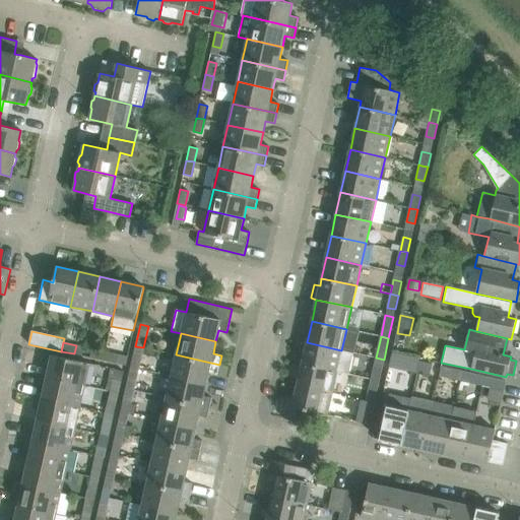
[(302,364),(337,372),(349,374),(354,352),(341,350),(307,342),(302,364)]
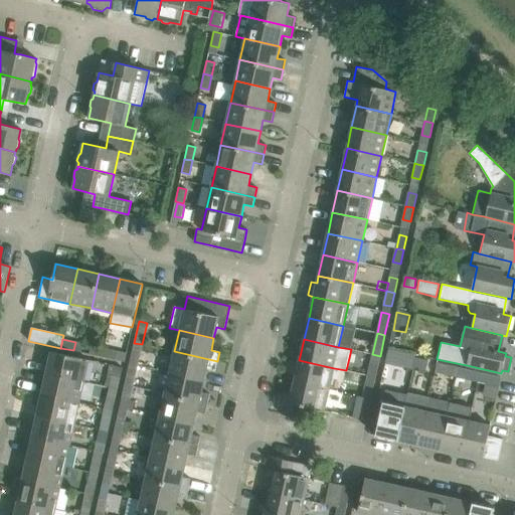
[(134,343),(129,364),(137,365),(142,344),(134,343)]
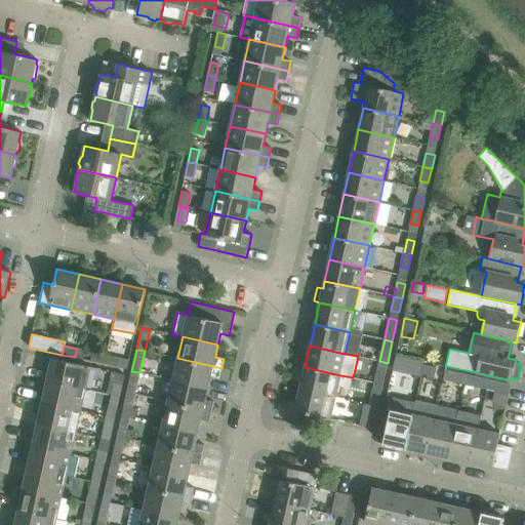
[(92,353),(90,361),(105,364),(106,356),(92,353)]
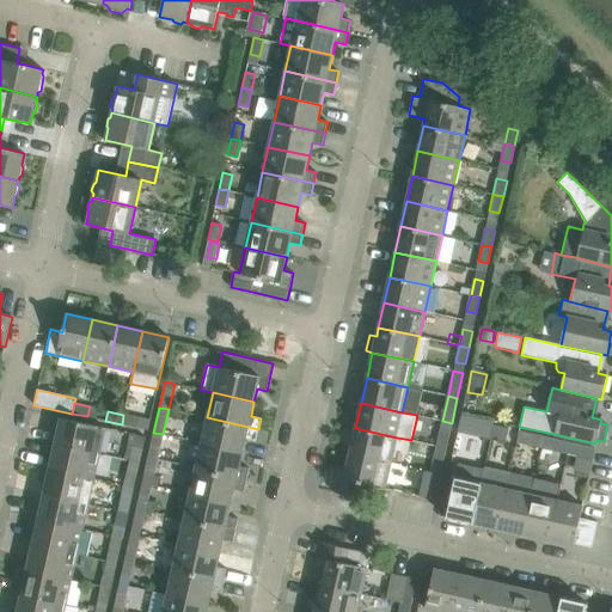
[(461,414),(458,429),(491,436),(494,427),(495,421),(461,414)]
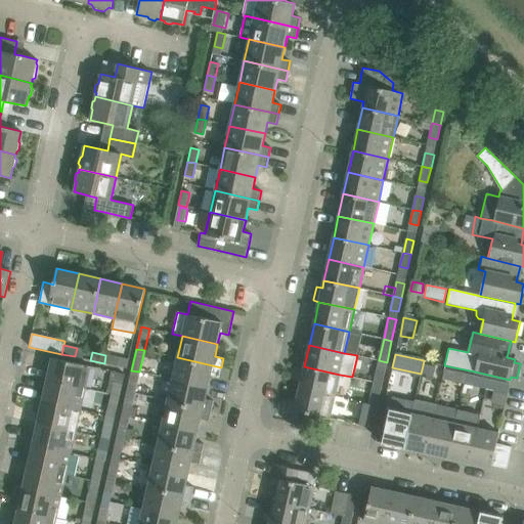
[(105,355),(104,363),(118,366),(120,358),(105,355)]
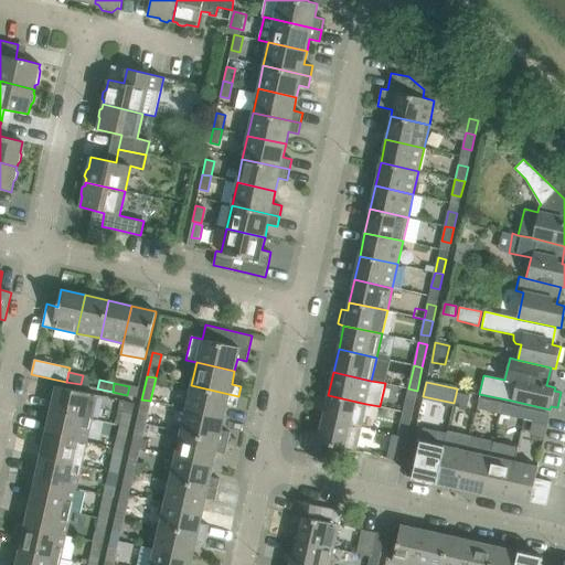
[(236,407),(238,396),(191,385),(185,408),(224,418),(226,405),(236,407)]
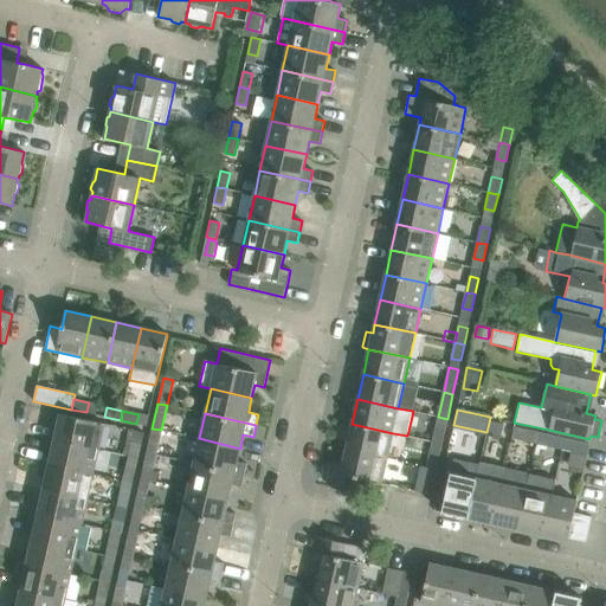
[(52,439),(98,450),(104,424),(60,414),(60,417),(56,416),(52,416),(51,417),(50,425),(53,427),(57,429),(55,439),(52,438),(52,439)]
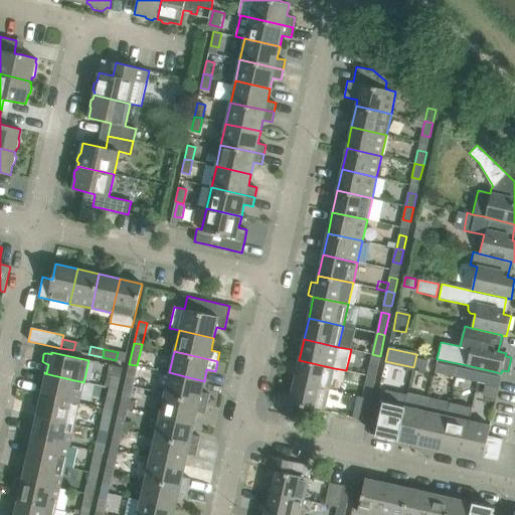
[(372,354),(367,375),(375,377),(380,356),(372,354)]
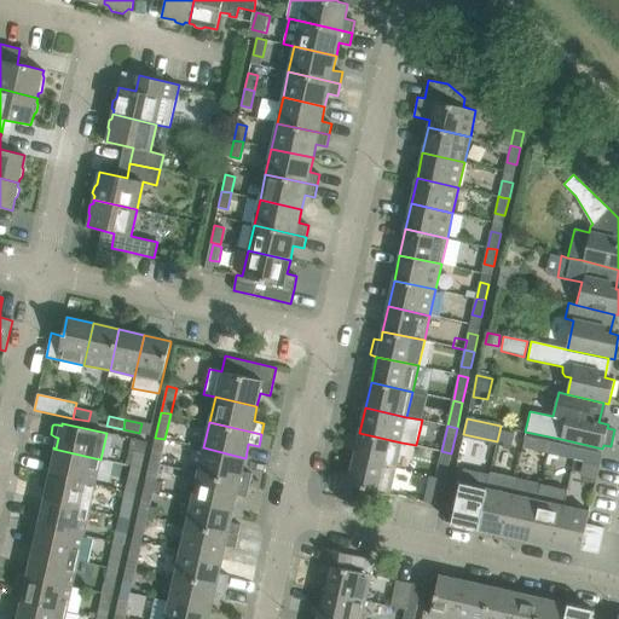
[(499,432),(497,441),(510,445),(513,434),(499,432)]
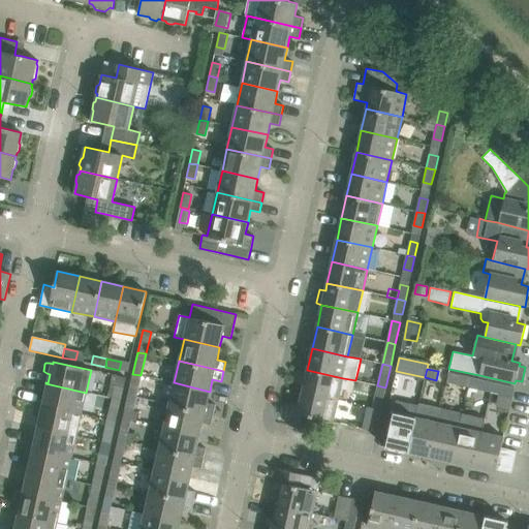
[(307,370),(302,392),(338,400),(343,378),(307,370)]
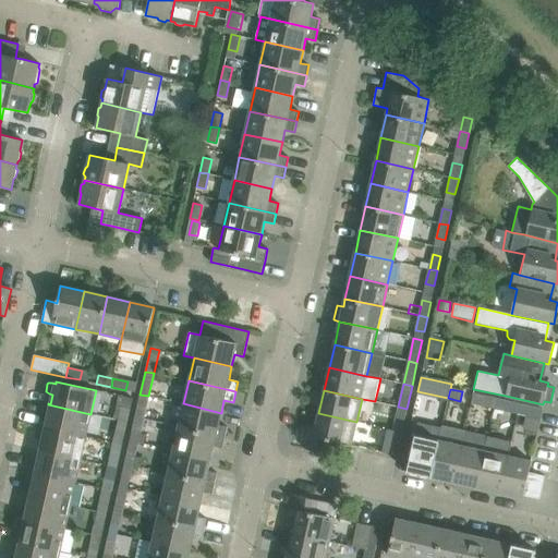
[(473,393),(471,403),(494,409),(496,399),(473,393)]
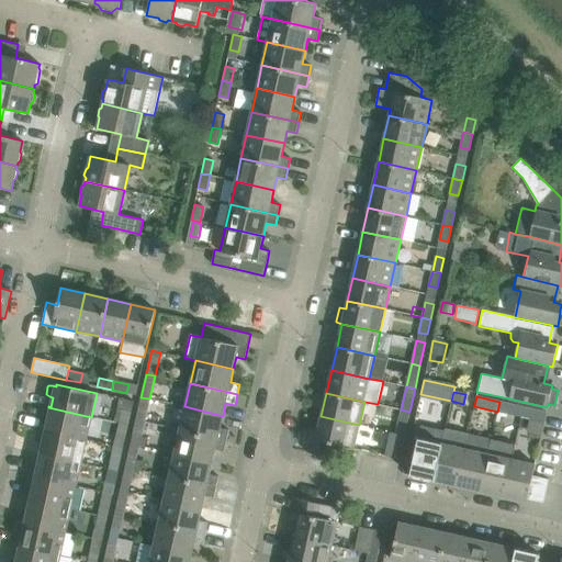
[(499,402),(497,412),(521,417),(524,407),(499,402)]
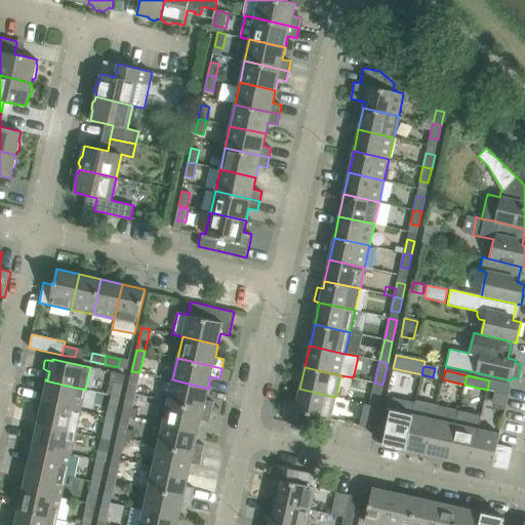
[(129,379),(126,393),(134,395),(137,381),(129,379)]
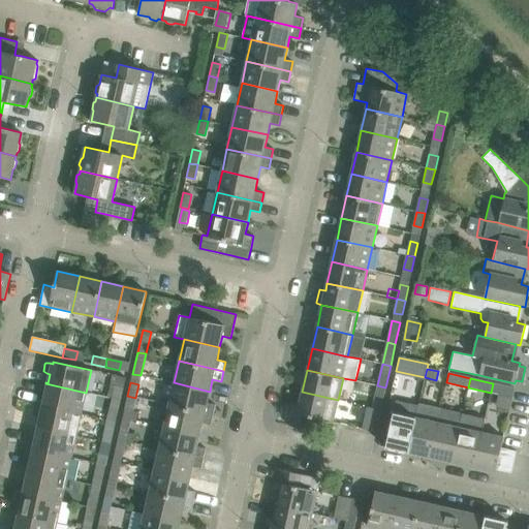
[(174,382),(169,404),(213,415),(215,405),(207,403),(210,392),(174,382)]
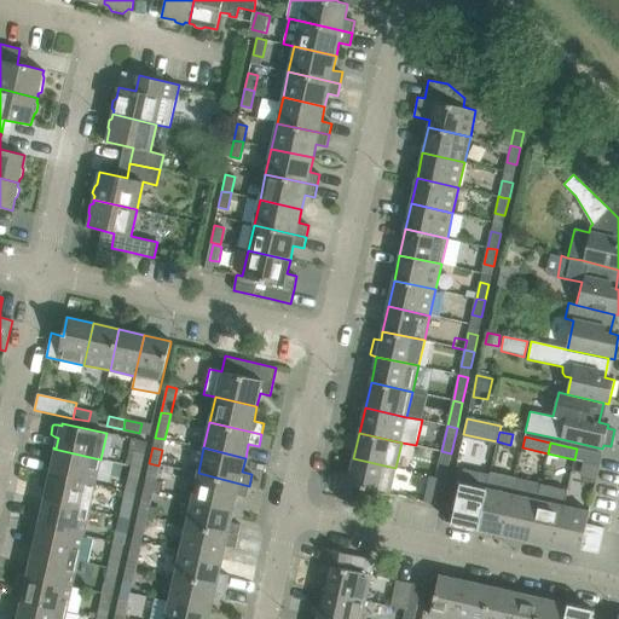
[(56,450),(50,474),(94,484),(100,460),(53,449),(56,450)]
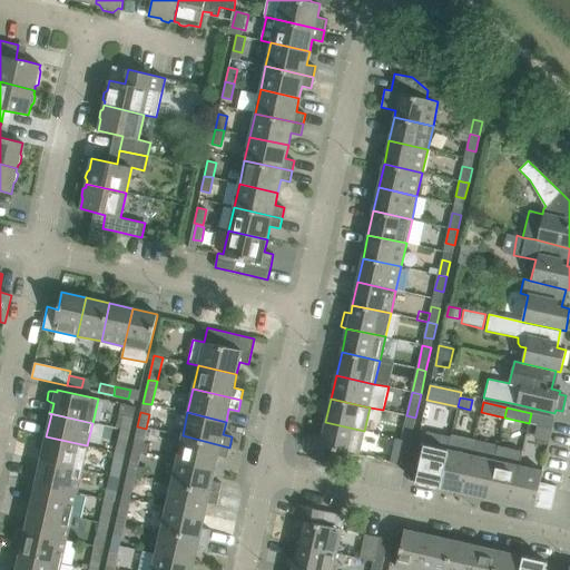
[(119,414),(116,428),(120,429),(130,431),(134,418),(119,414)]
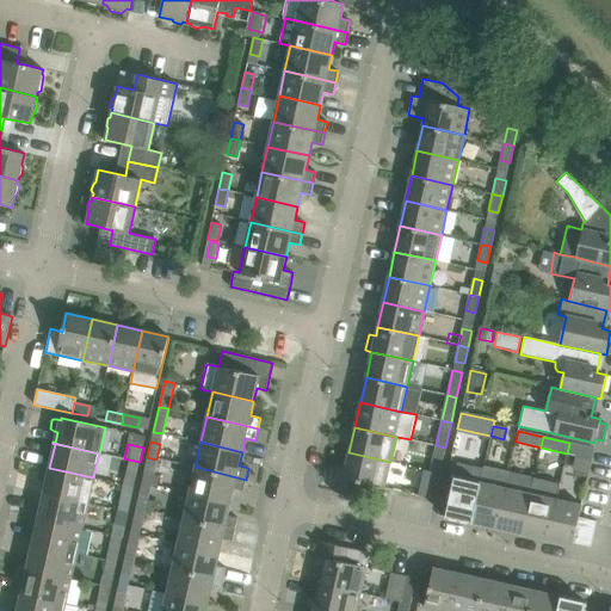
[(442,466),(445,448),(436,445),(432,463),(442,466)]
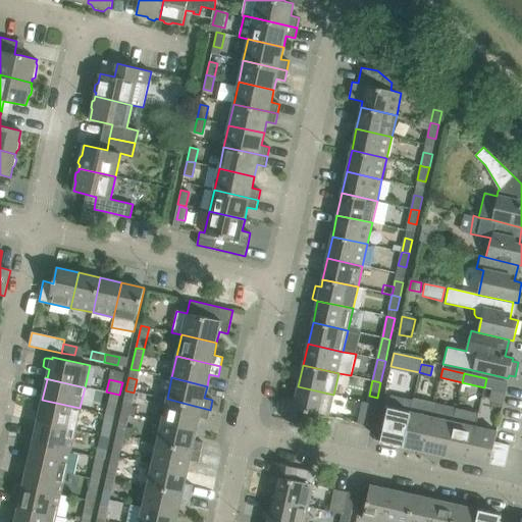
[(496,380),(494,381),(493,389),(506,393),(508,383),(496,380)]
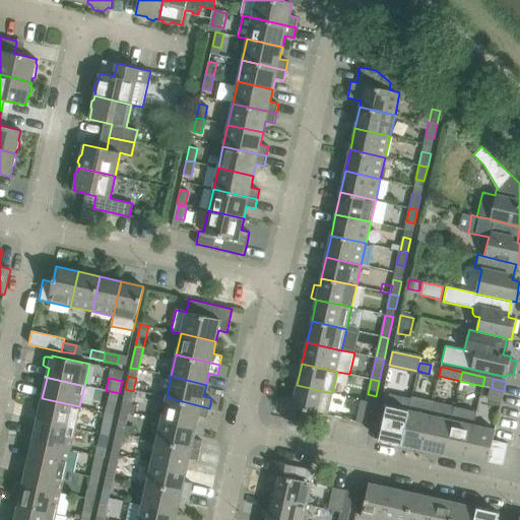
[(286,406),(284,418),(309,424),(312,411),(327,415),(332,393),(297,385),(293,407),(286,406)]
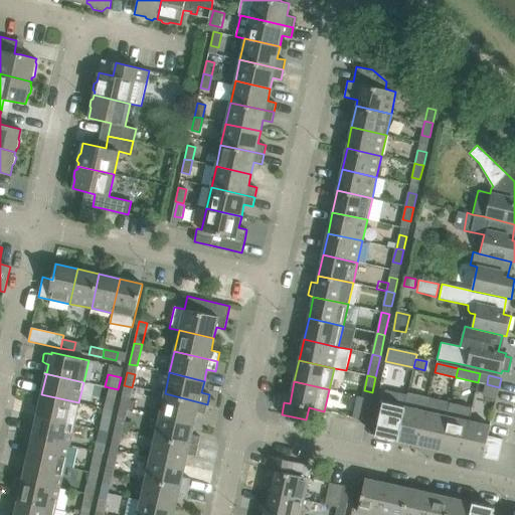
[(129,400),(132,387),(124,385),(120,406),(128,408),(132,409),(134,401),(129,400)]
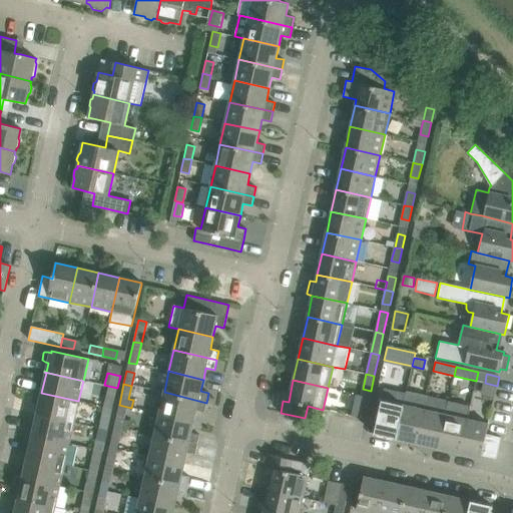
[(108,386),(105,400),(114,402),(117,388),(108,386)]
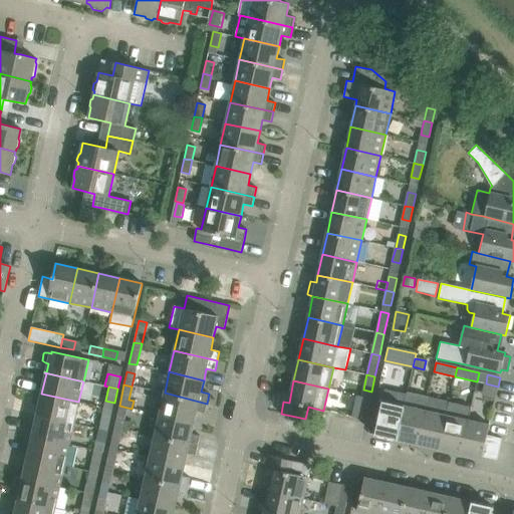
[(382,401),(374,435),(397,440),(404,406),(407,395),(384,390),(382,401)]
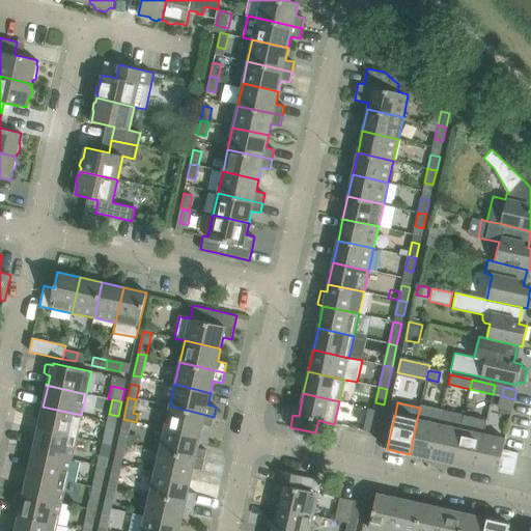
[(170,406),(165,428),(200,437),(203,425),(212,426),(214,417),(170,406)]
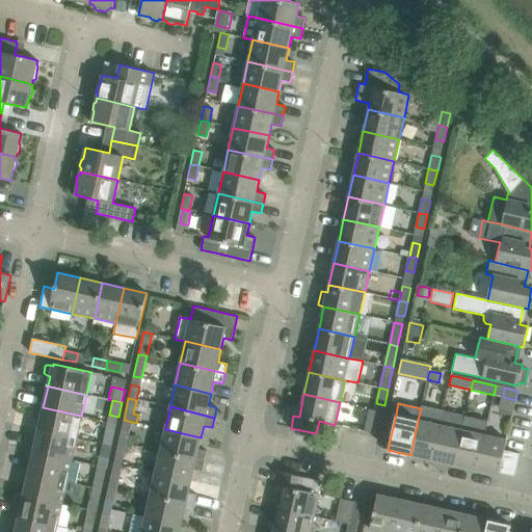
[(36,429),(76,439),(81,416),(43,407),(43,409),(40,408),(35,408),(35,409),(33,417),(34,417),(37,419),(41,420),(38,429),(36,428),(36,429)]
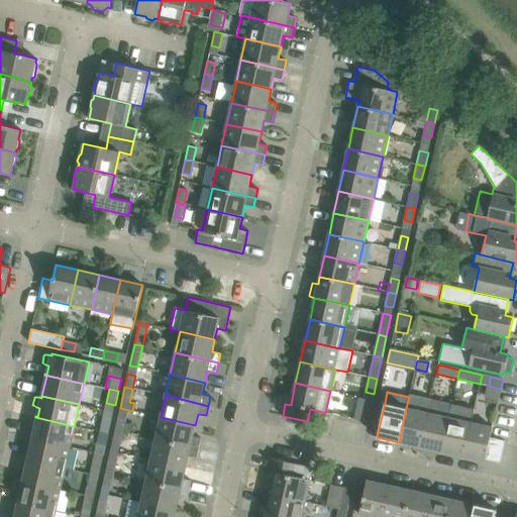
[(449,418),(441,451),(462,456),(471,422),(473,410),(451,405),(449,418)]
